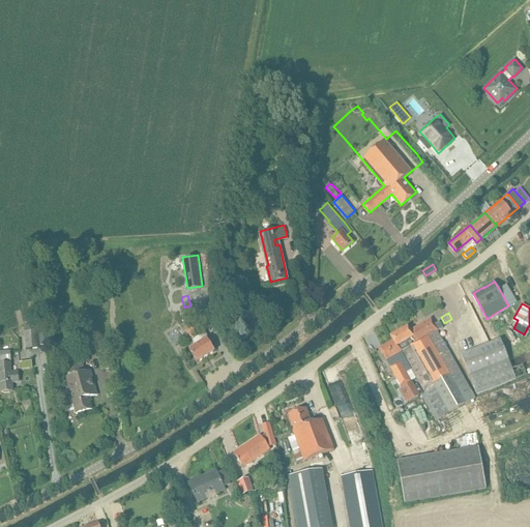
[(193,316),(182,323),(192,339),(193,339),(196,344),(189,348),(192,351),(198,360),(214,349),(209,341),(207,337),(209,335),(204,327),(199,319),(196,321),(193,316)]
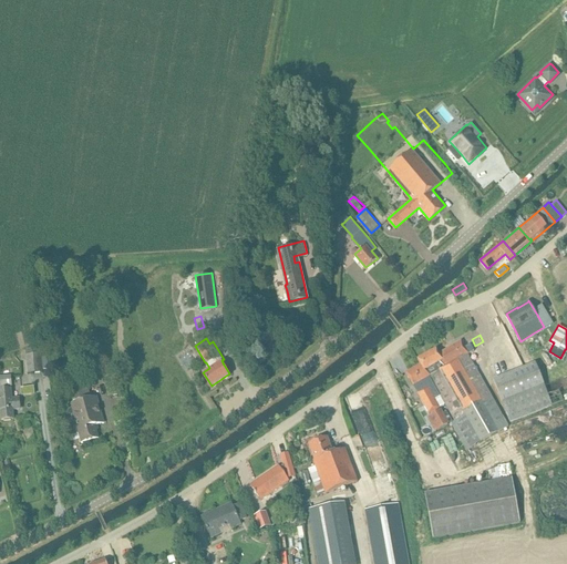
[(461,339),(439,351),(436,347),(418,358),(420,362),(421,362),(426,360),(429,366),(425,368),(440,392),(445,402),(454,418),(451,420),(465,448),(507,424),(473,361),(467,352),(467,351),(461,339)]
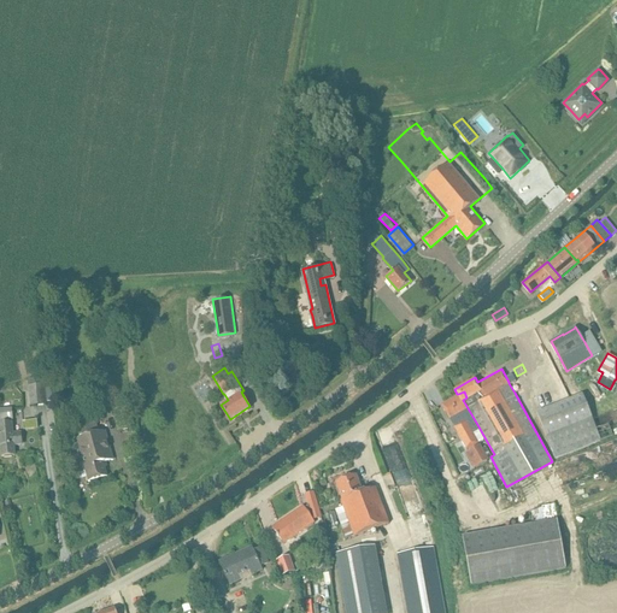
[(29,404),(46,402),(45,383),(28,384),(29,404)]
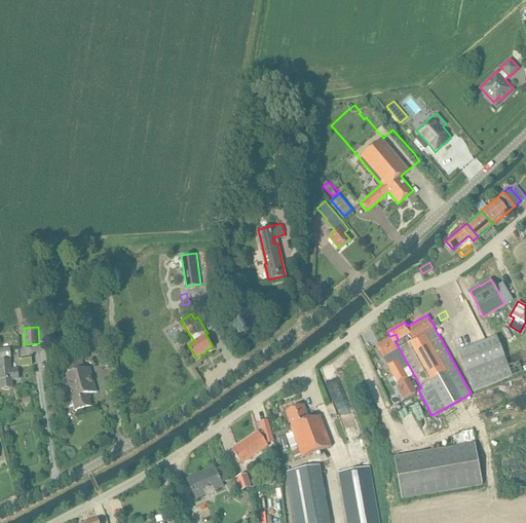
[(483,332),(487,339),(496,335),(493,328),(483,332)]
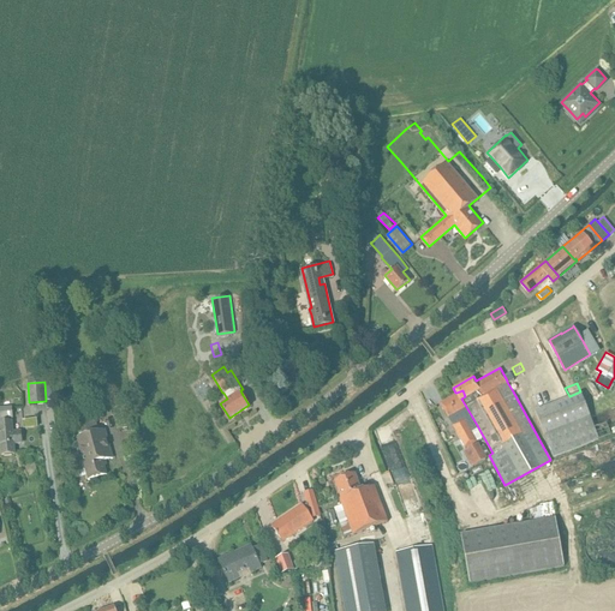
[(465,445),(476,439),(483,436),(477,425),(461,399),(465,396),(463,390),(457,393),(455,393),(440,401),(446,412),(465,445)]
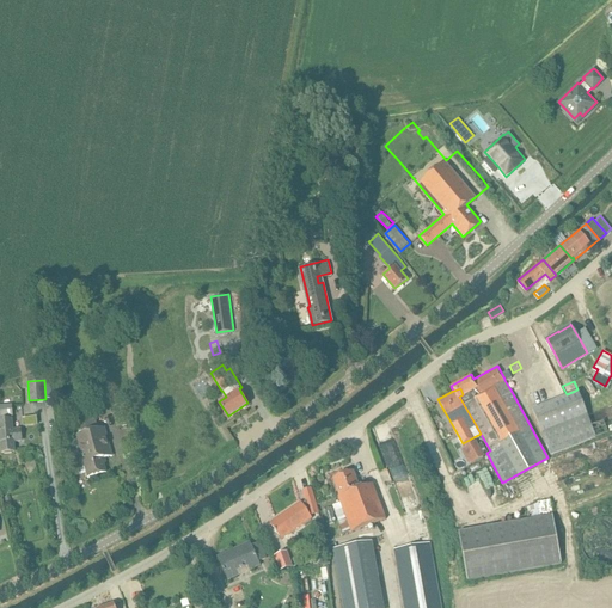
[(577,390),(567,394),(533,407),(551,453),(610,430),(605,417),(591,422),(577,390)]
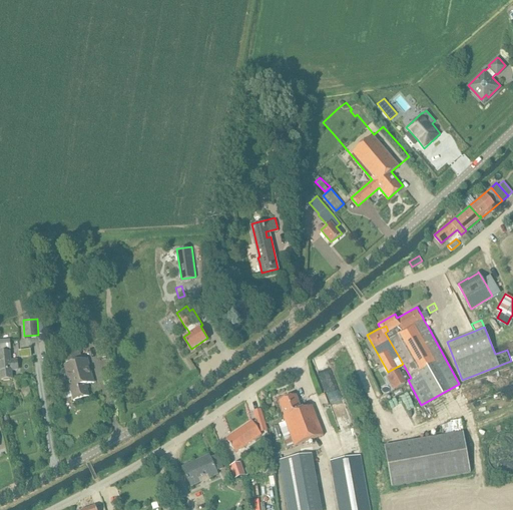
[(9,332),(0,333),(0,348),(10,347),(9,332)]
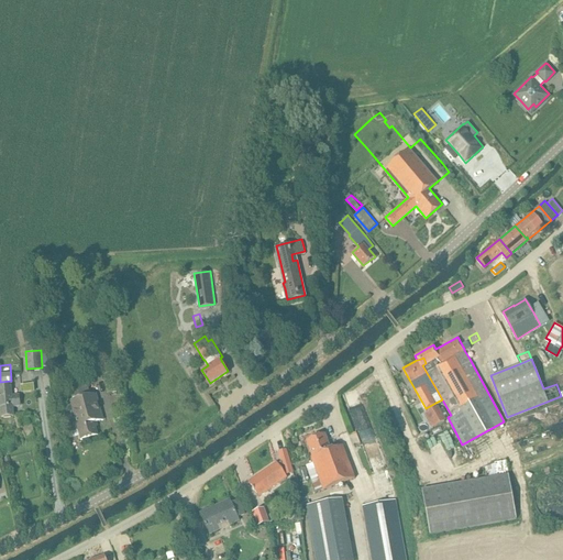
[(103,417),(100,407),(97,392),(90,394),(86,379),(72,383),(76,397),(70,399),(76,418),(64,421),(66,430),(78,427),(80,438),(98,432),(95,420),(103,417)]
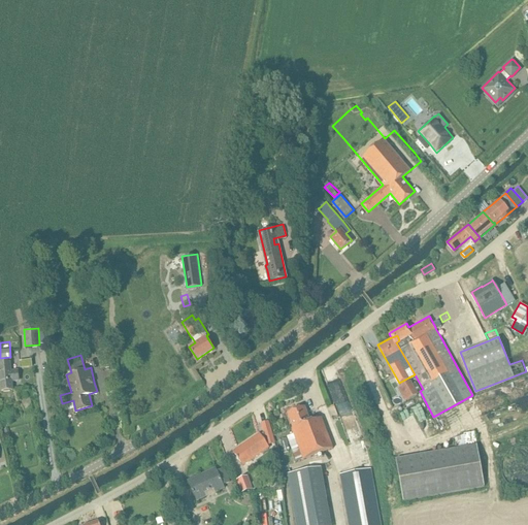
[(18,379),(17,368),(10,369),(9,361),(0,361),(0,378),(1,389),(12,387),(11,380),(18,379)]
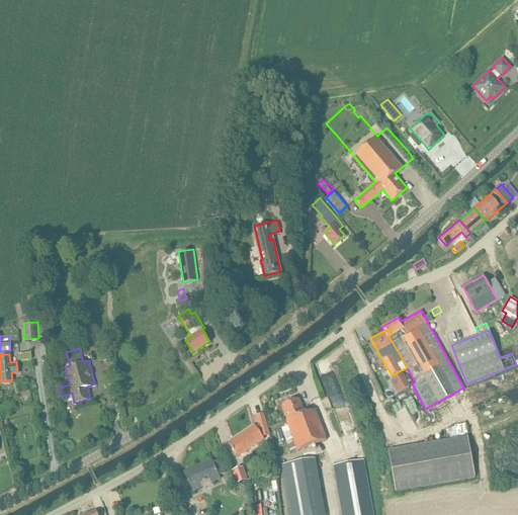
[(403,371),(390,378),(397,393),(410,384),(403,371)]
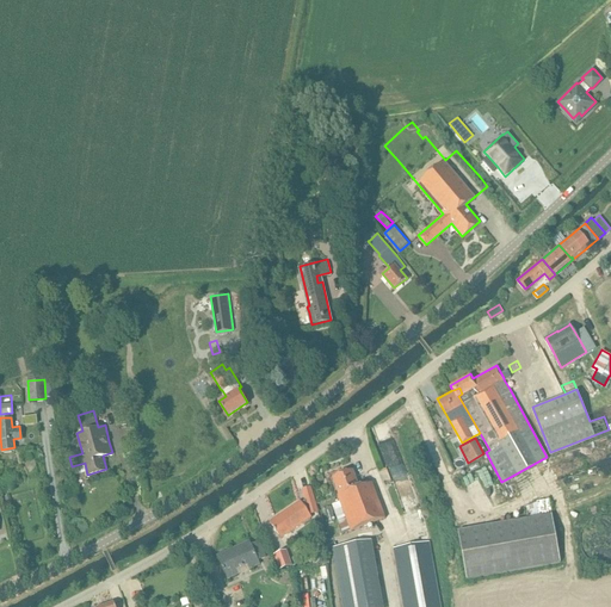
[(338,494),(340,500),(332,502),(343,532),(386,516),(372,481),(359,485),(352,468),(332,475),(339,493),(338,494)]
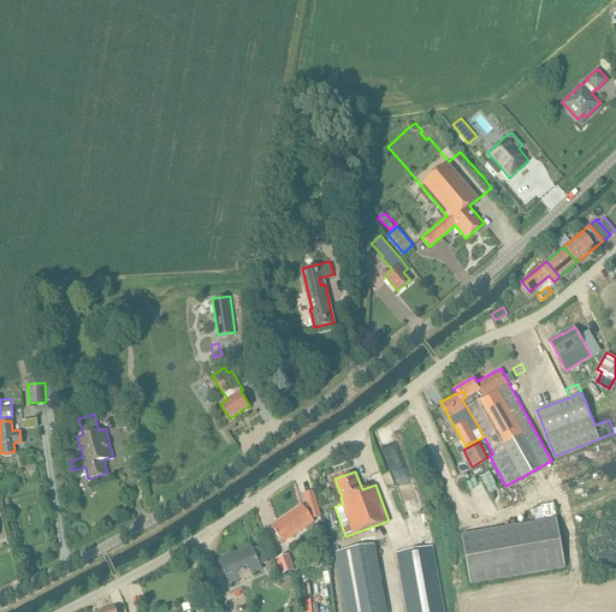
[(402,494),(412,493),(409,475),(400,476),(402,494)]
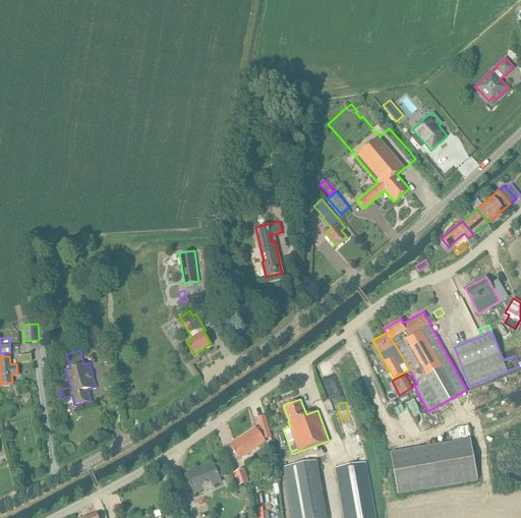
[(271,434),(268,423),(265,414),(257,416),(262,428),(258,430),(255,426),(249,430),(250,433),(244,436),(243,435),(230,443),(234,449),(234,450),(235,452),(236,451),(239,456),(264,440),(261,436),(262,435),(263,436),(269,435),(271,434)]
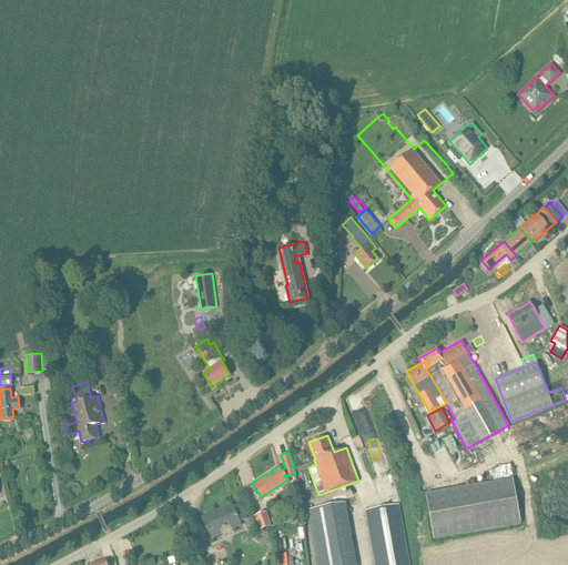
[(488,471),(490,481),(425,492),(433,536),(518,522),(508,463),(498,465),(498,466),(488,471)]
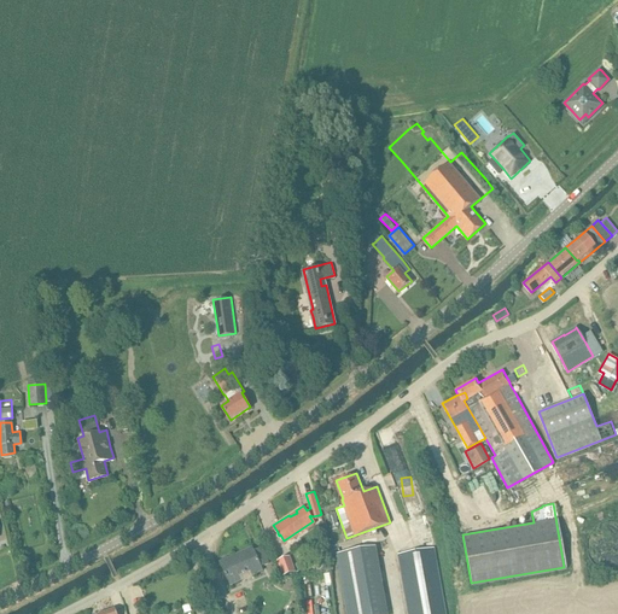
[(268,561),(267,556),(261,545),(254,549),(252,545),(234,554),(235,557),(222,563),(221,560),(220,560),(226,573),(225,573),(227,577),(231,583),(262,568),(260,565),(268,561)]
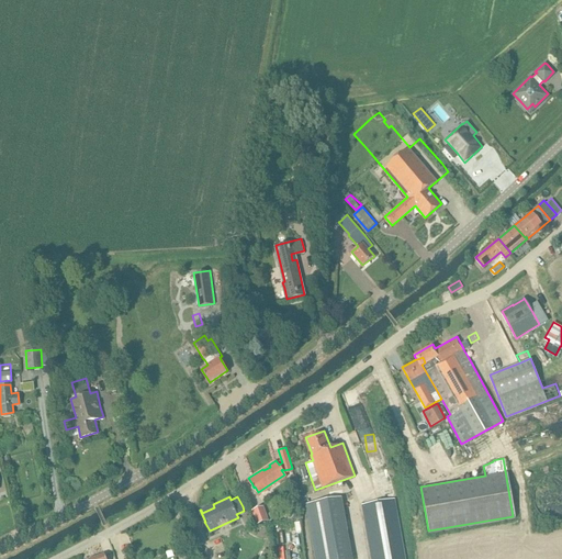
[(350,558),(339,496),(307,502),(317,558),(350,558)]
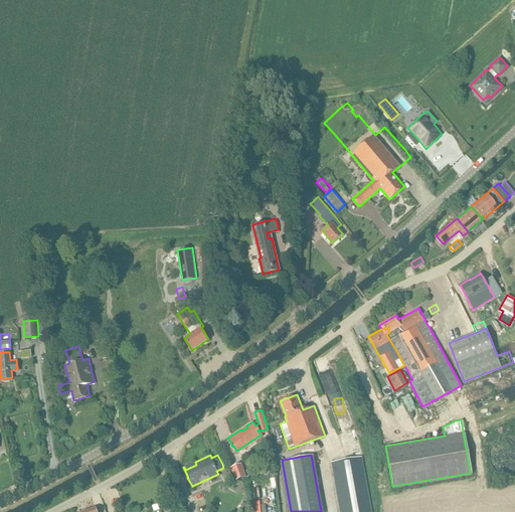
[(371,511),(361,455),(332,461),(341,511),(371,511)]
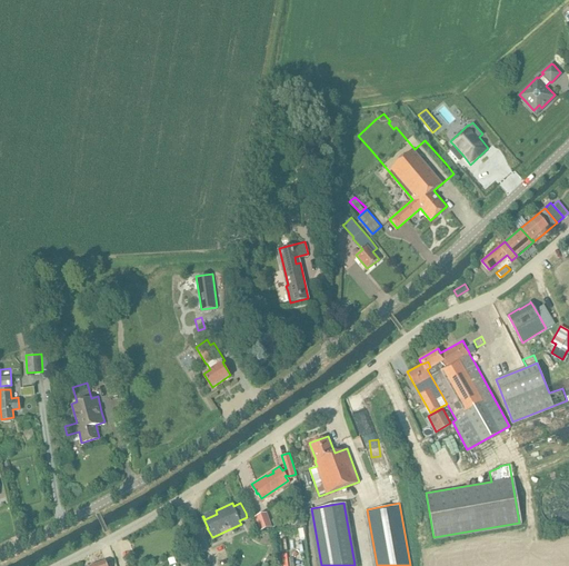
[(267,510),(255,515),(260,529),(272,525),(267,510)]
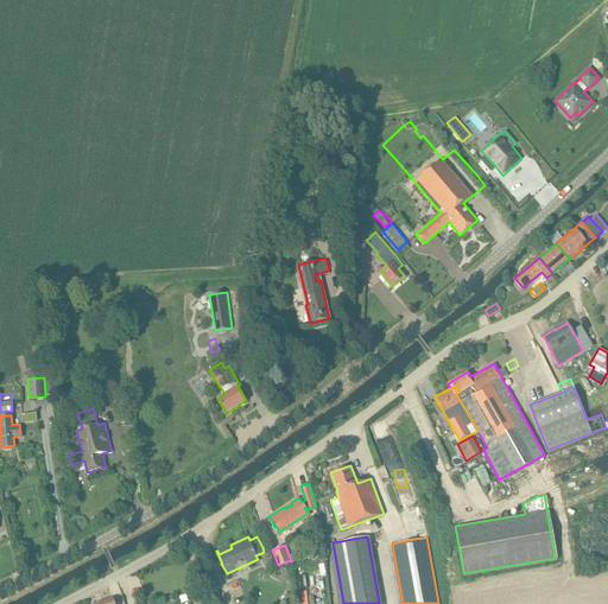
[(286,590),(282,598),(289,602),(293,595),(286,590)]
